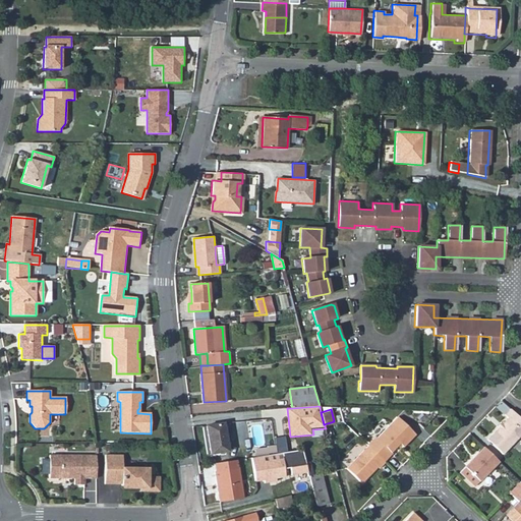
[(520,433),(520,419),(510,409),(505,414),(508,417),(502,424),(498,428),(486,440),(502,454),(520,433)]
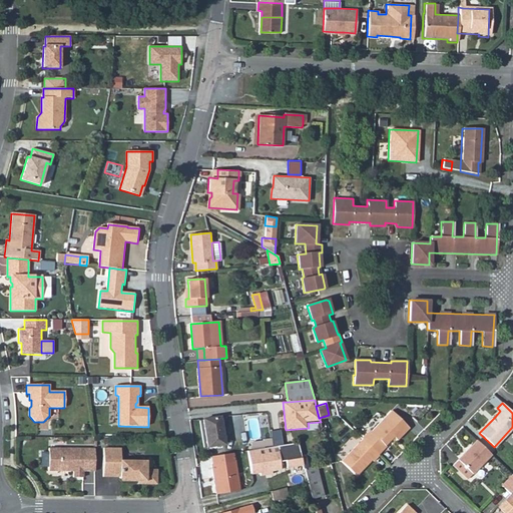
[(118,413),(118,404),(110,404),(110,413),(118,413)]
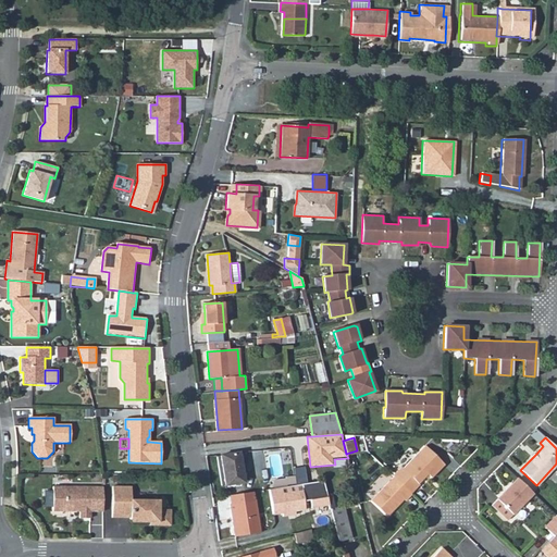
[(65,443),(53,443),(53,452),(65,452),(65,443)]
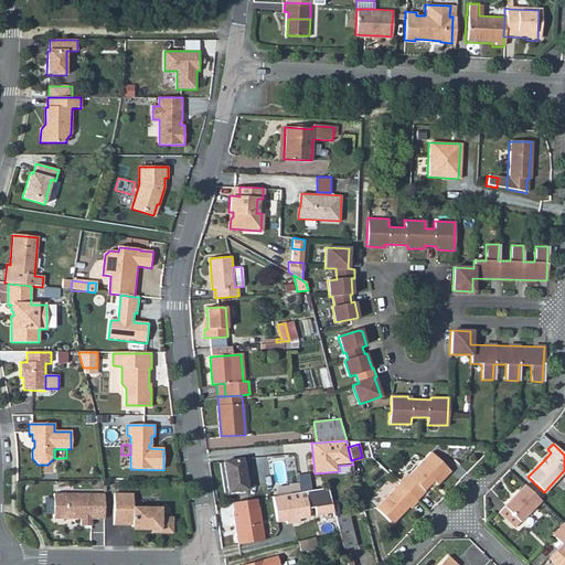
[(406,472),(397,482),(398,483),(416,500),(425,491),(424,490),(433,480),(437,484),(449,471),(430,452),(408,475),(406,472)]
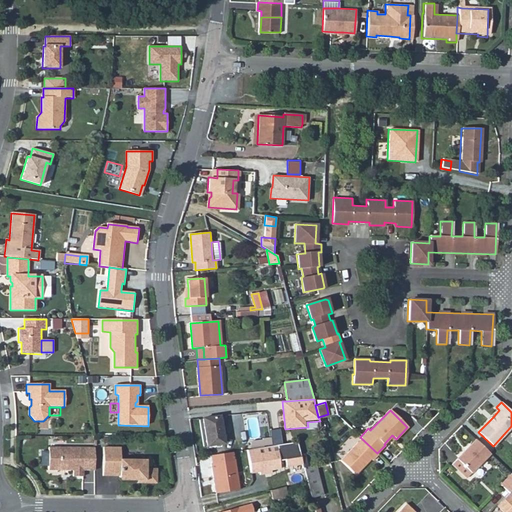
[(224,443),(220,415),(202,418),(206,446),(224,443)]
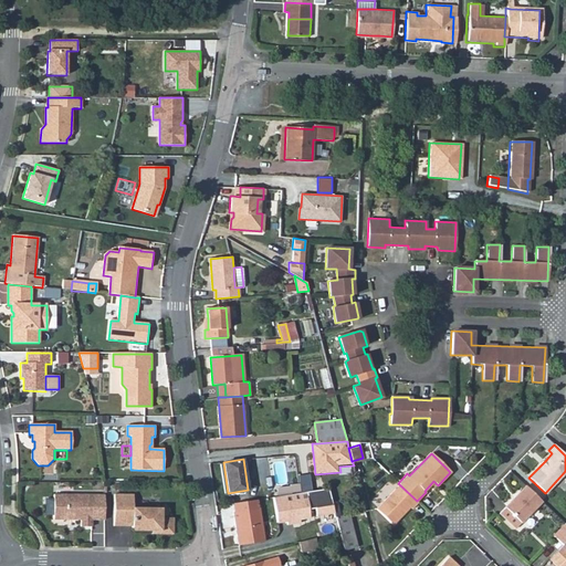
[(301,475),(301,483),(302,494),(313,492),(311,474),(301,475)]
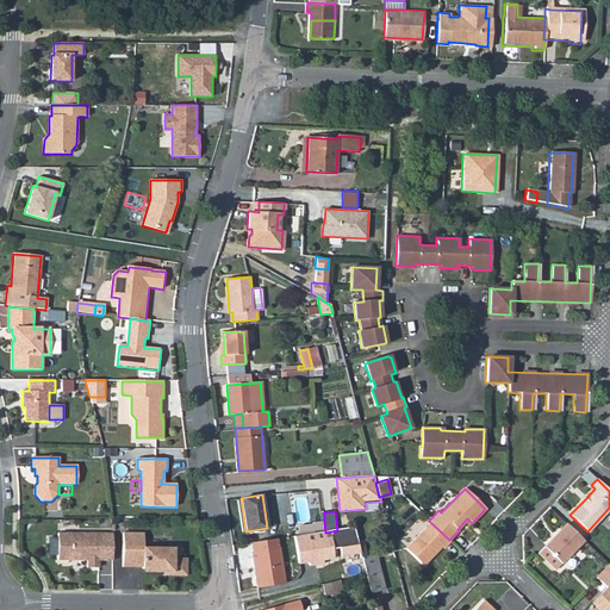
[(302,527),(303,537),(325,533),(324,521),(315,523),(315,526),(302,527)]
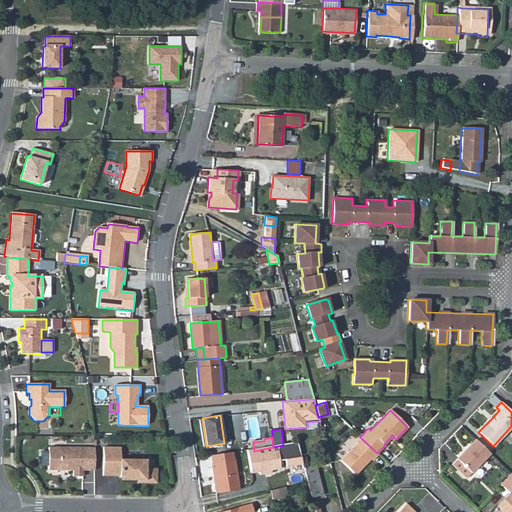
[(371,461),(378,454),(377,453),(361,438),(339,460),(354,475),(369,459),(371,461)]
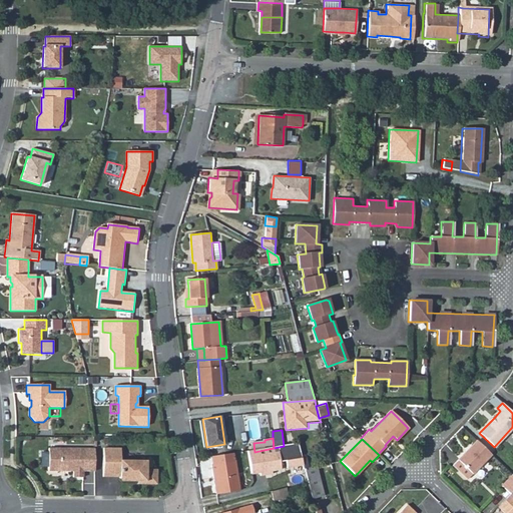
[(490,455),(476,441),(452,466),(466,479),(490,455)]
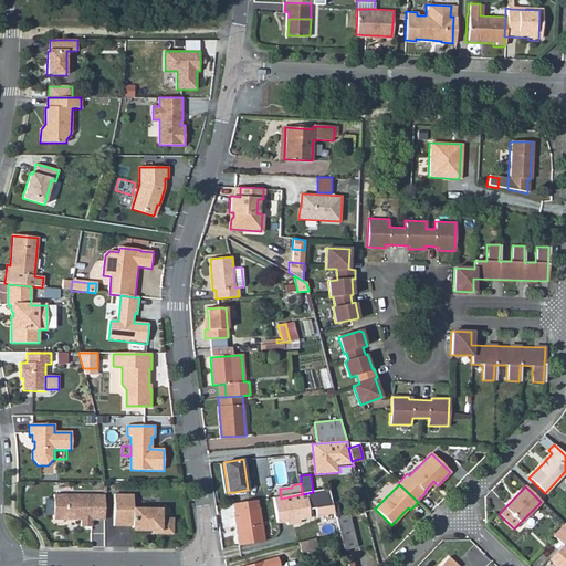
[(333,512),(331,503),(327,489),(313,492),(302,494),(281,499),(279,499),(284,523),(289,522),(290,526),(304,523),(304,521),(313,520),(310,507),(318,506),(321,515),(333,512)]
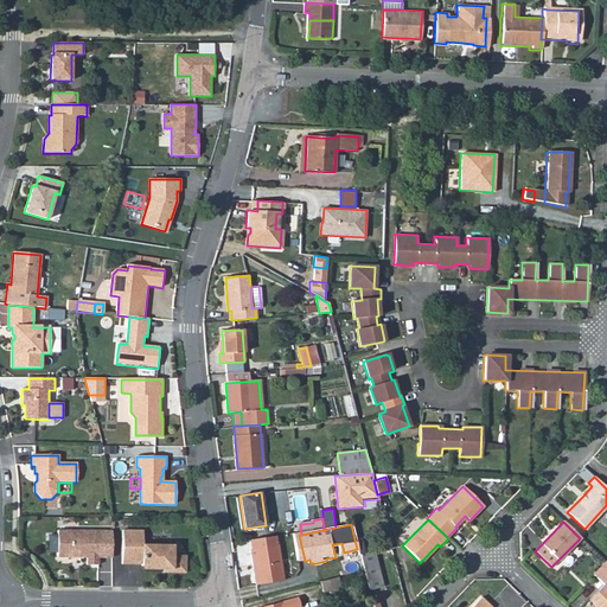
[(87,566),(97,566),(97,560),(98,532),(57,531),(57,558),(87,558),(87,566)]
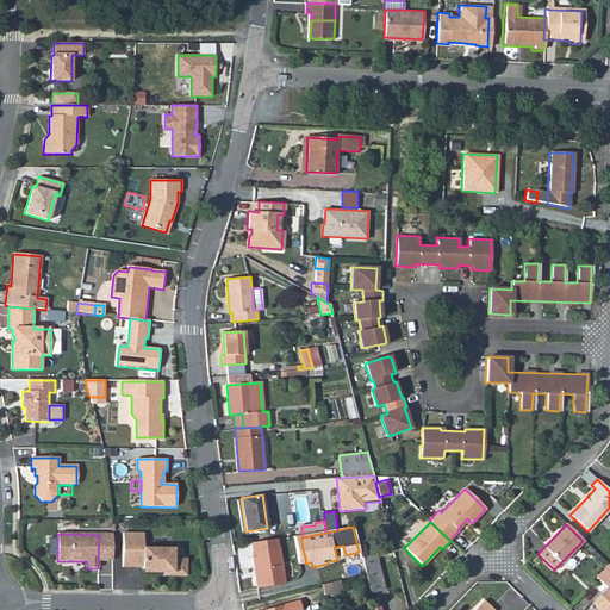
[(143,534),(122,534),(122,567),(142,567),(142,568),(145,572),(163,572),(173,572),(173,576),(186,576),(186,559),(173,559),(173,548),(143,548),(143,534)]
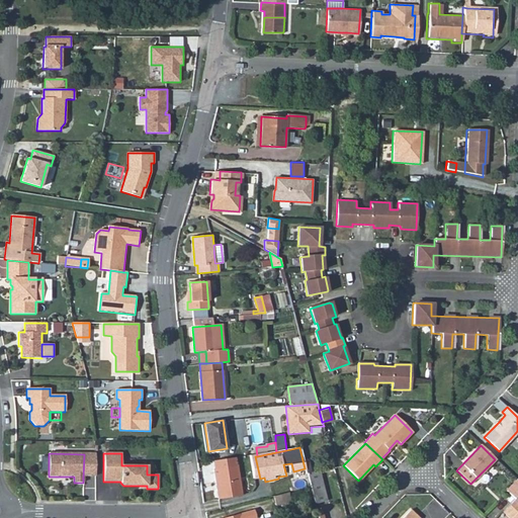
[(96,454),(84,454),(83,478),(95,478),(96,454)]
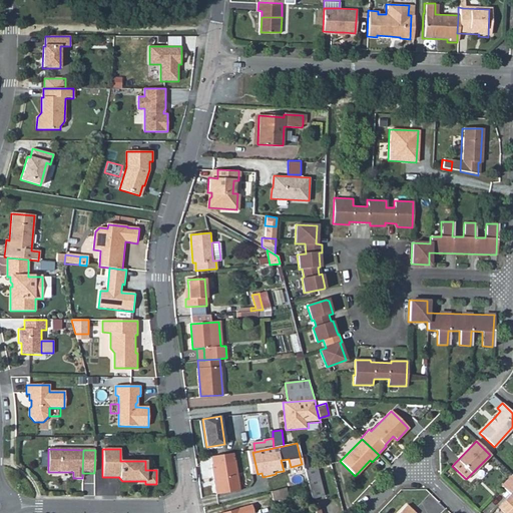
[(317,465),(308,467),(305,455),(300,456),(302,464),(313,498),(324,495),(318,470),(317,465)]
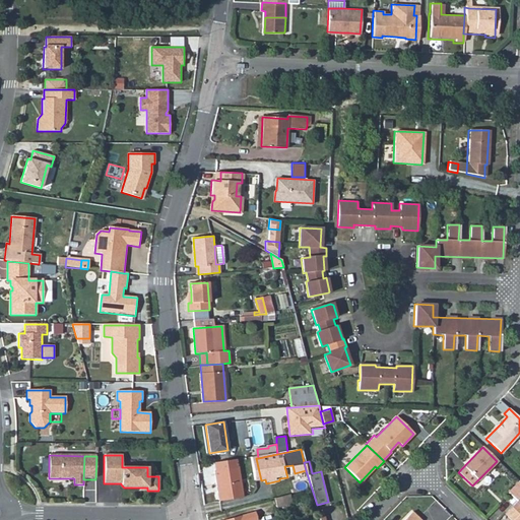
[(243,497),(239,466),(214,470),(218,500),(243,497)]
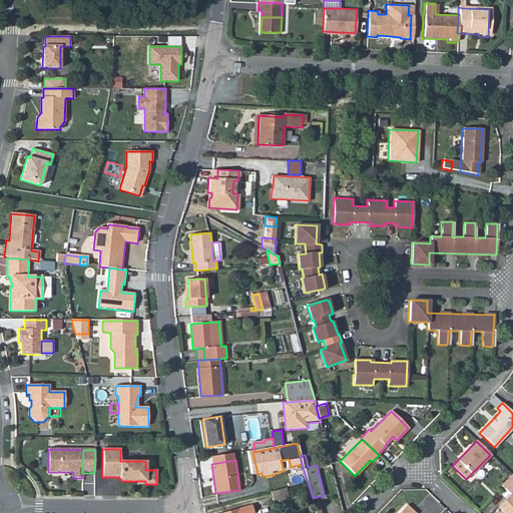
[(331,466),(330,462),(317,465),(318,470),(331,466)]
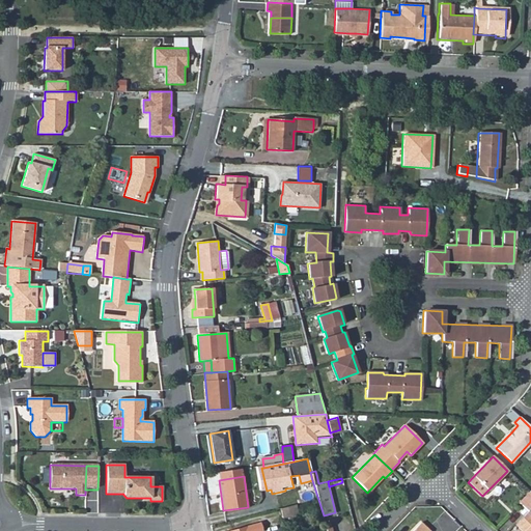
[(528,510),(530,507),(530,494),(520,506),(526,512),(528,510)]
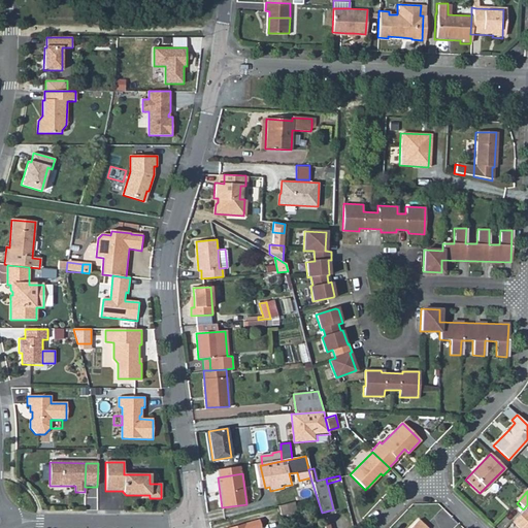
[(294,501),(279,505),(282,515),(296,510),(294,501)]
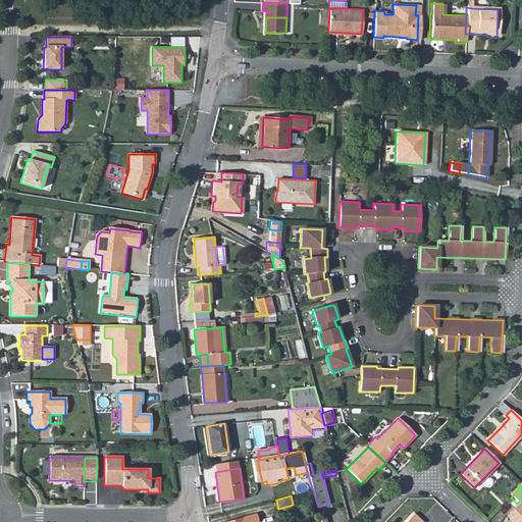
[(517,504),(506,516),(512,521),(521,512),(521,505),(519,502),(517,504)]
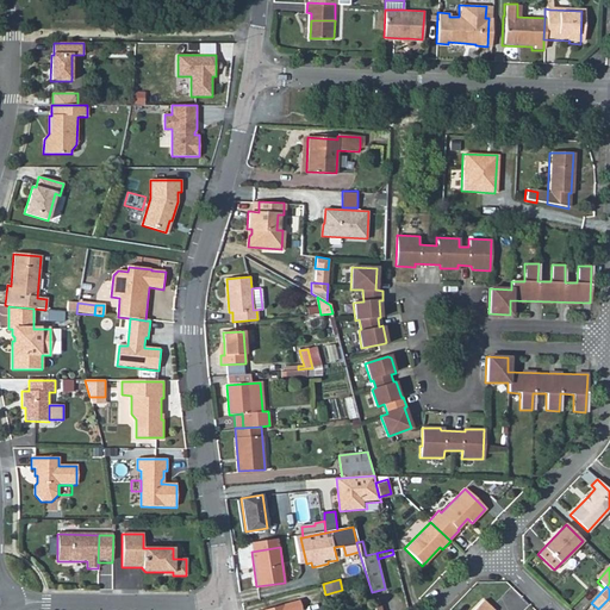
[(491,609),(493,608),(484,598),(473,609),(491,609)]
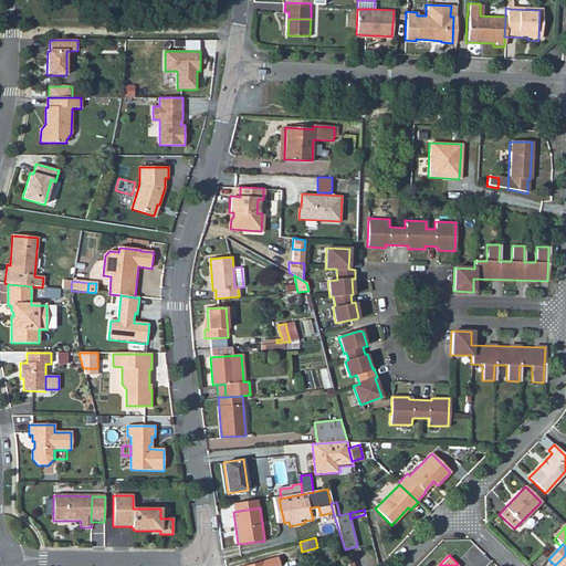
[(565,565),(565,555),(555,565),(565,565)]
